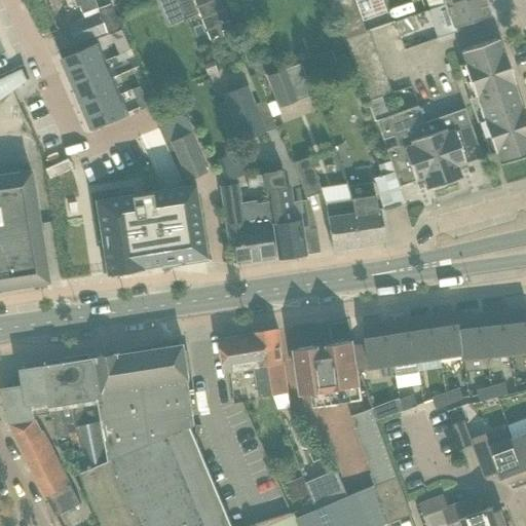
[(72,0),(75,8),(78,6),(81,14),(96,8),(97,8),(94,0),(72,0)]
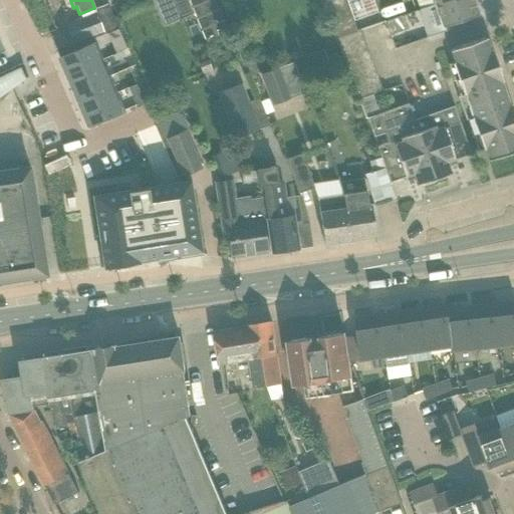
[(186,0),(146,0),(158,26),(191,11),(186,0)]
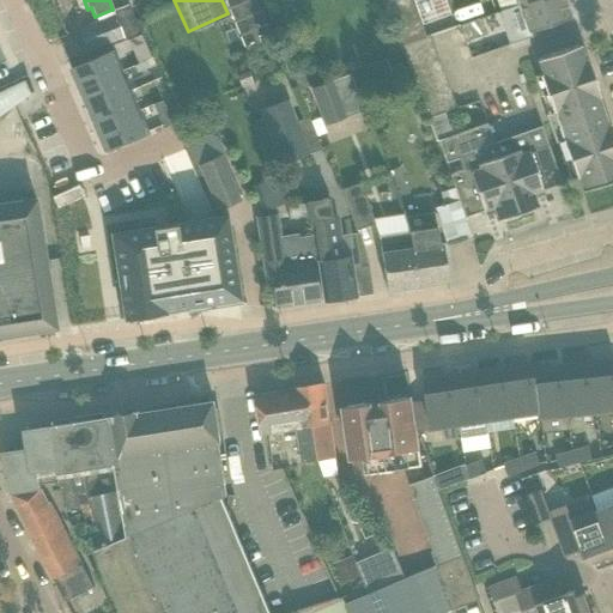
[(425,36),(412,0),(384,0),(382,1),(400,47),(430,35),(430,34),(425,36)]
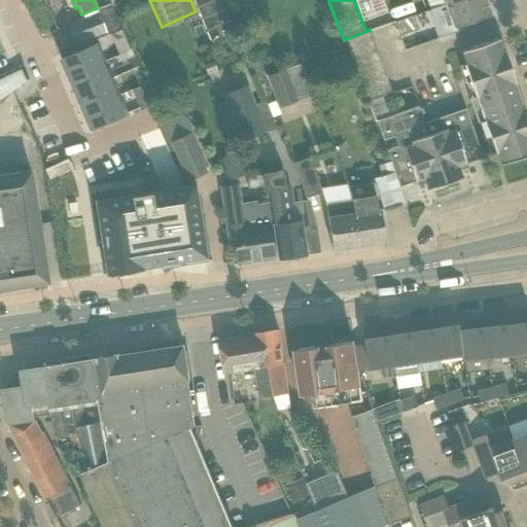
[(489,16),(486,6),(488,5),(486,0),(458,0),(443,5),(444,5),(430,10),(438,34),(454,29),(489,16)]
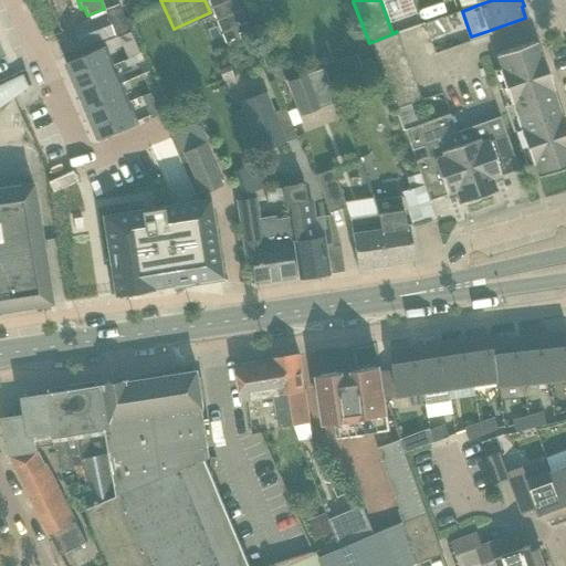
[(104,9),(103,9),(105,16),(113,37),(127,31),(117,4),(104,9)]
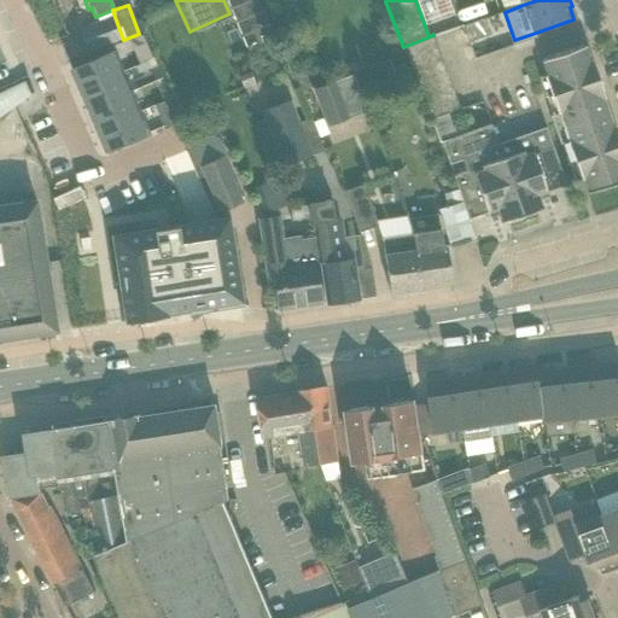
[(81,29),(89,52),(123,40),(115,17),(81,29)]
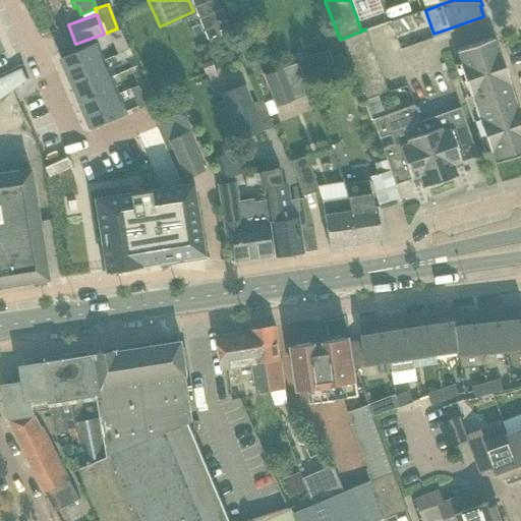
[(390,21),(390,22),(394,36),(402,33),(397,19),(390,21)]
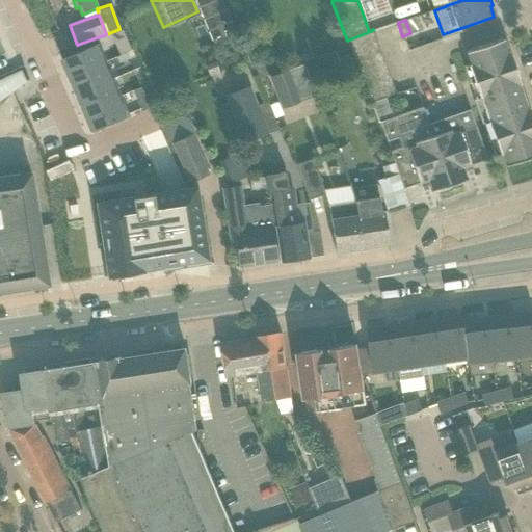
[(381,55),(373,31),(373,30),(347,41),(356,64),(381,55)]
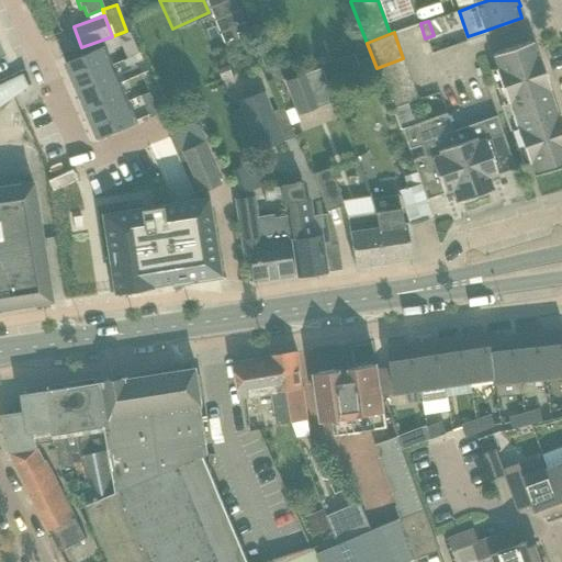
[(543,71),(537,54),(535,54),(530,42),(509,49),(493,55),(497,67),(490,70),(496,88),(502,104),(499,105),(504,119),(508,132),(510,131),(516,145),(516,147),(523,166),(530,163),(535,176),(561,166),(561,125),(558,113),(557,113),(552,102),(549,90),(550,89),(543,71)]
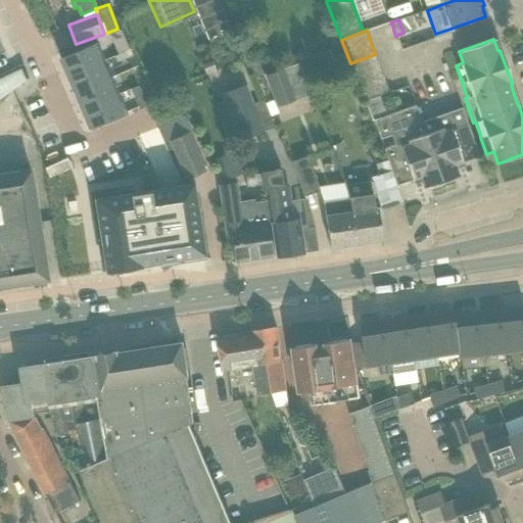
[(92,45),(60,57),(67,76),(99,62),(92,45)]
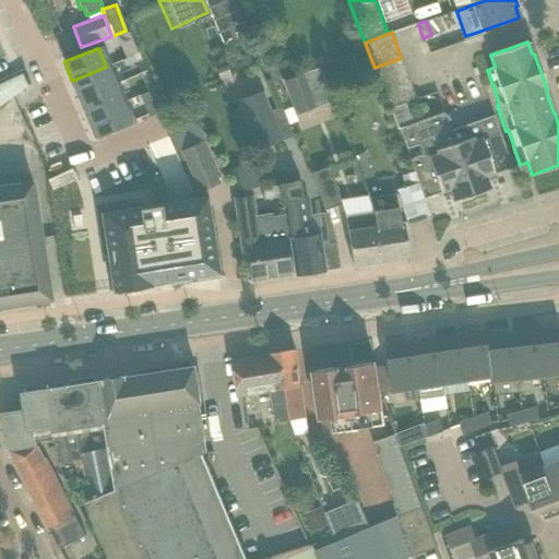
[(375,68),(379,81),(405,71),(401,58),(375,68)]
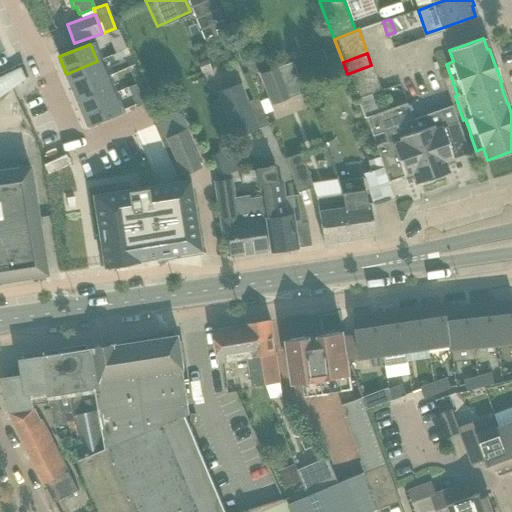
[(97,61),(66,74),(72,90),(104,78),(97,61)]
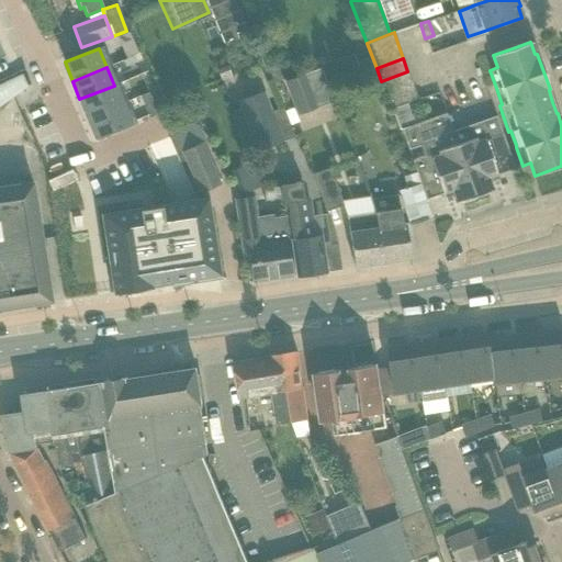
[(226,67),(216,70),(221,80),(231,77),(226,67)]
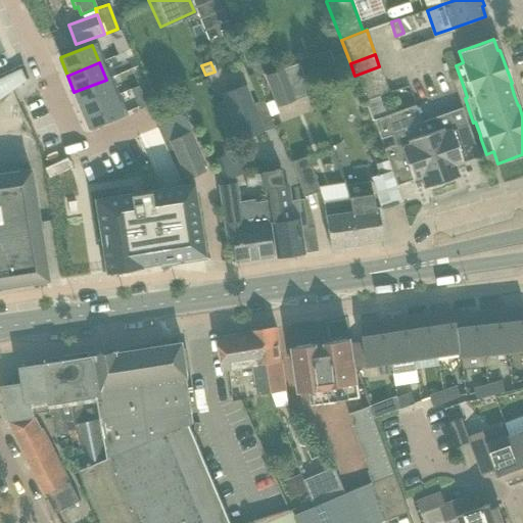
[(354,76),(360,88),(384,79),(379,66),(354,76)]
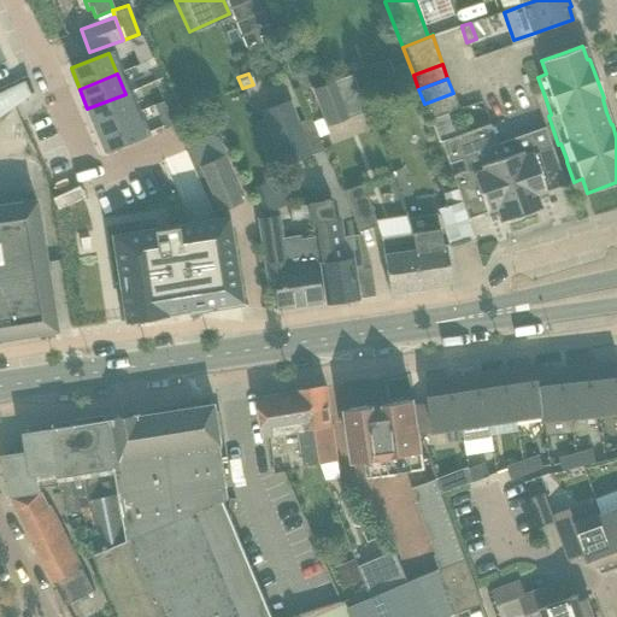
[(0,106),(25,97),(19,80),(0,87),(0,106)]
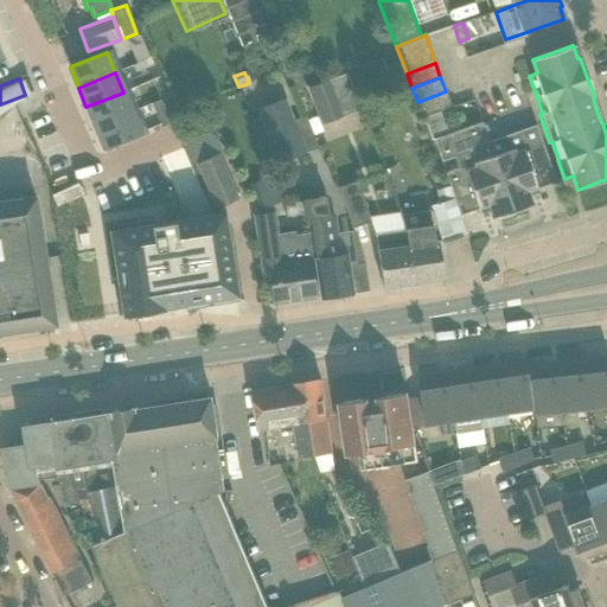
[(333,78),(308,88),(323,123),(342,115),(331,88),(336,87),(333,78)]
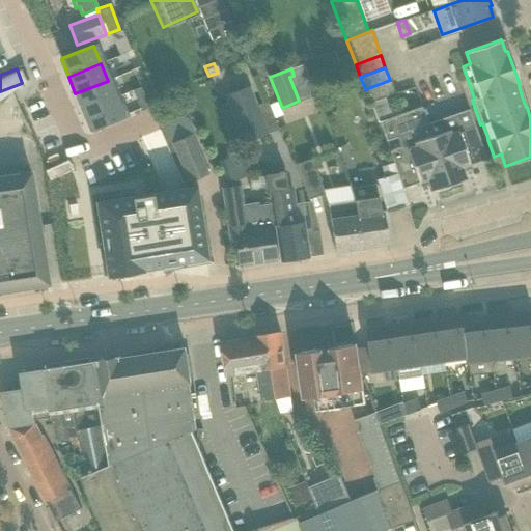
[(390,80),(365,89),(369,103),(394,93),(390,80)]
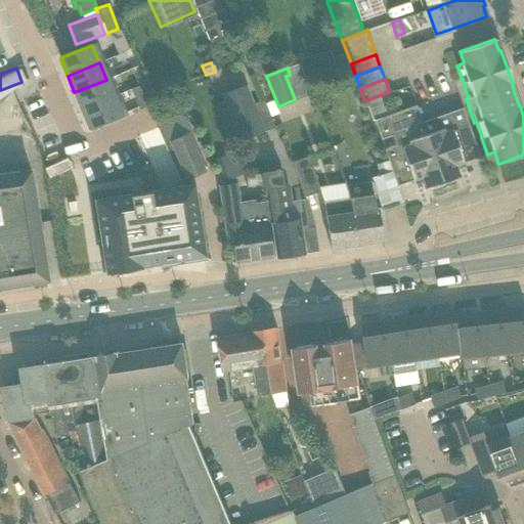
[(106,80),(74,92),(81,110),(113,97),(106,80)]
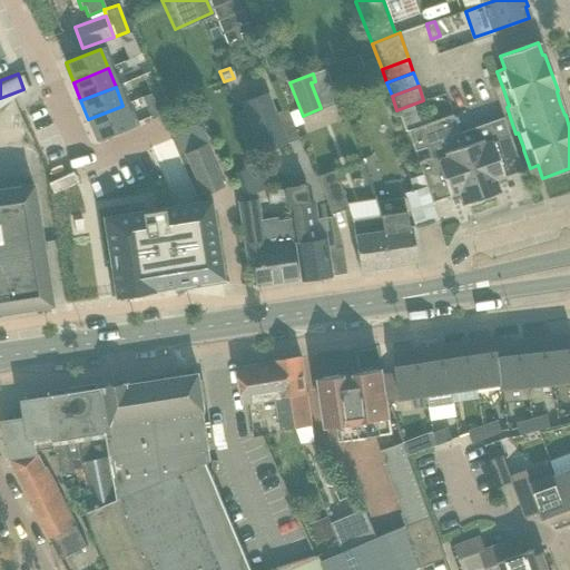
[(239,104),(259,154),(286,144),(267,94),(239,104)]
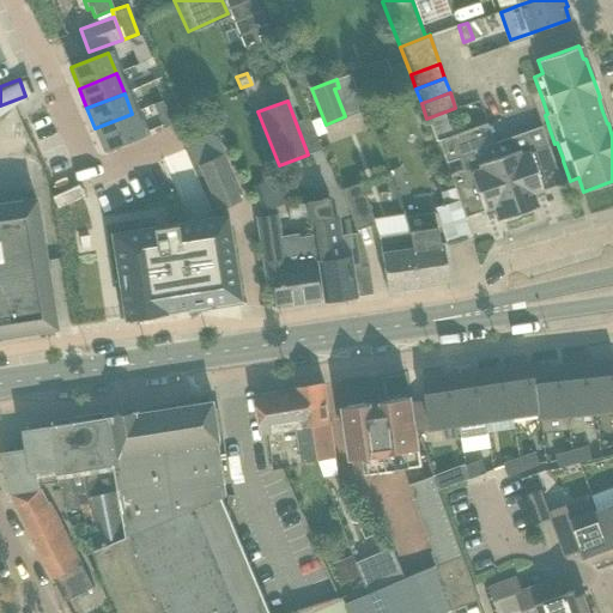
[(132,114),(95,128),(103,150),(140,135),(132,114)]
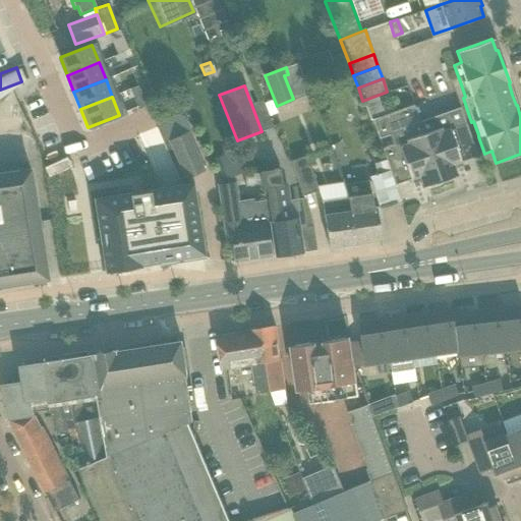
[(440,182),(422,133),(407,139),(403,129),(420,124),(413,105),(371,119),(390,172),(394,185),(411,179),(412,183),(420,180),(422,186),(421,187),(421,188),(440,182)]
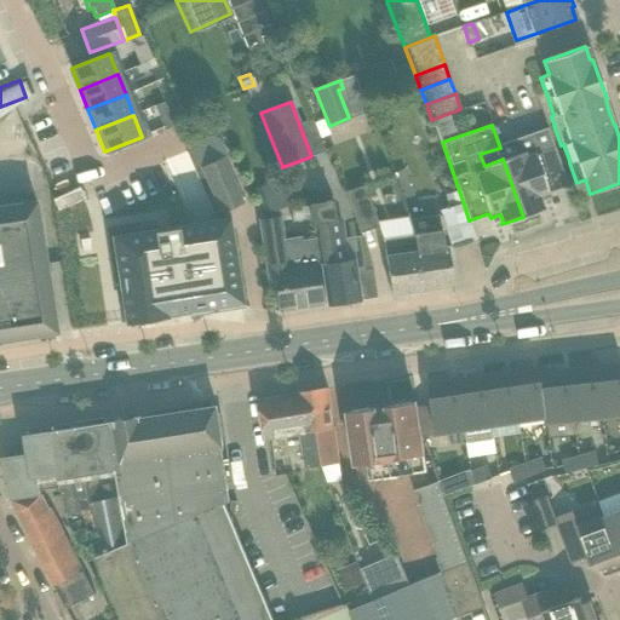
[(523,151),(503,159),(523,217),(545,210),(544,208),(543,208),(540,201),(550,197),(549,193),(568,187),(560,164),(554,147),(524,156),(523,151)]
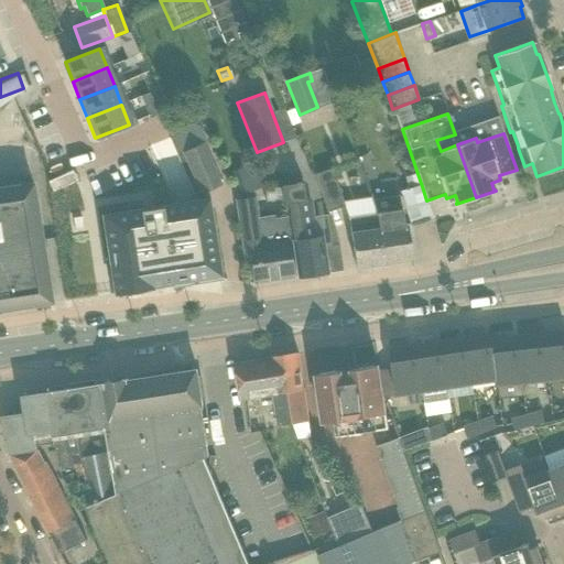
[(182,152),(199,194),(221,185),(204,142),(182,152)]
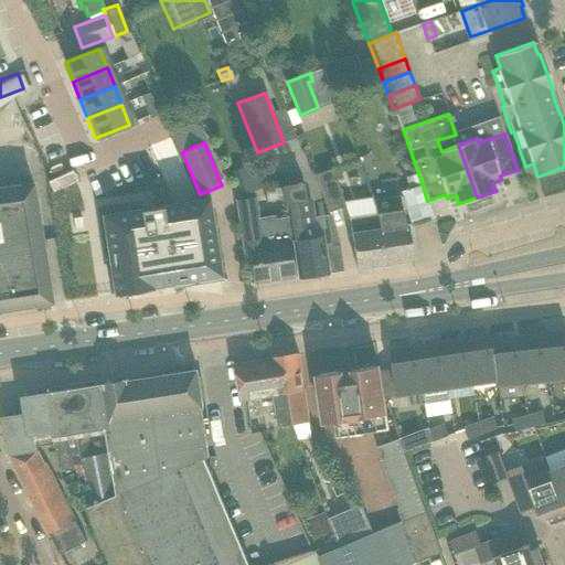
[(316,174),(329,212),(345,206),(332,169),(316,174)]
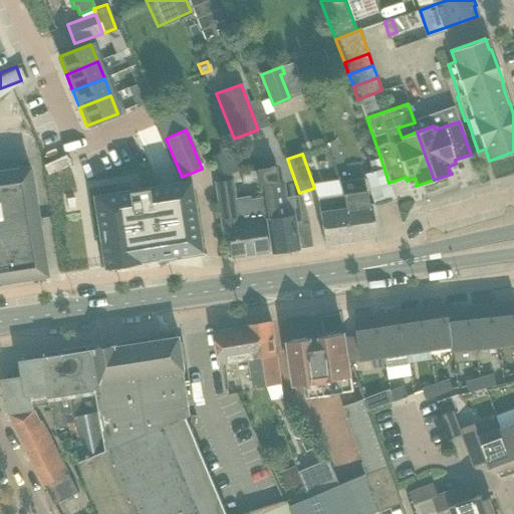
[(49,163),(43,165),(47,175),(69,165),(65,156),(49,163)]
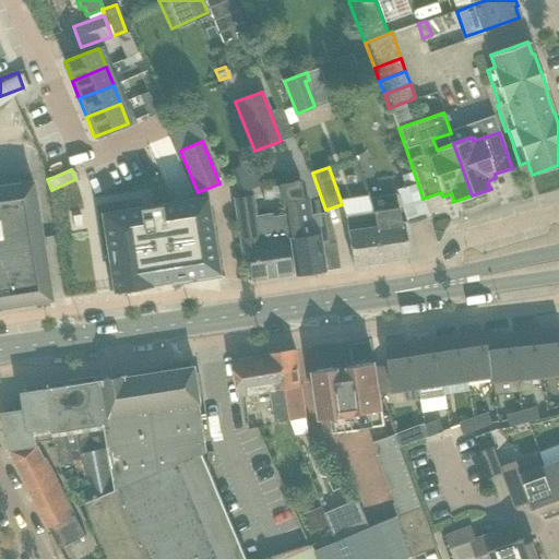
[(0,308),(51,300),(48,278),(45,258),(32,181),(0,186),(0,308)]
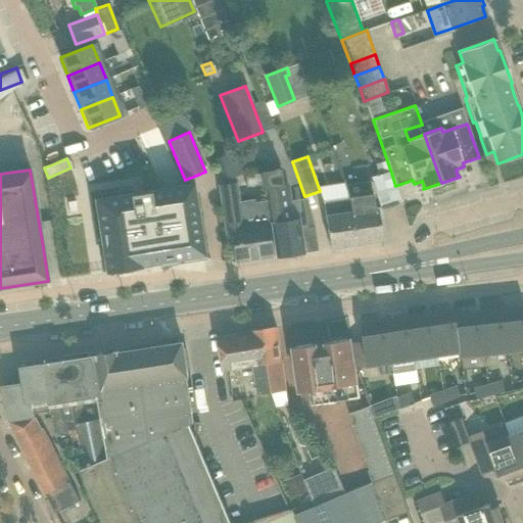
[(302,252),(299,232),(297,220),(293,220),(287,185),(282,186),(279,171),(262,174),(265,193),(267,193),(269,201),(264,201),(267,224),(272,224),(273,236),(276,256),(302,252)]
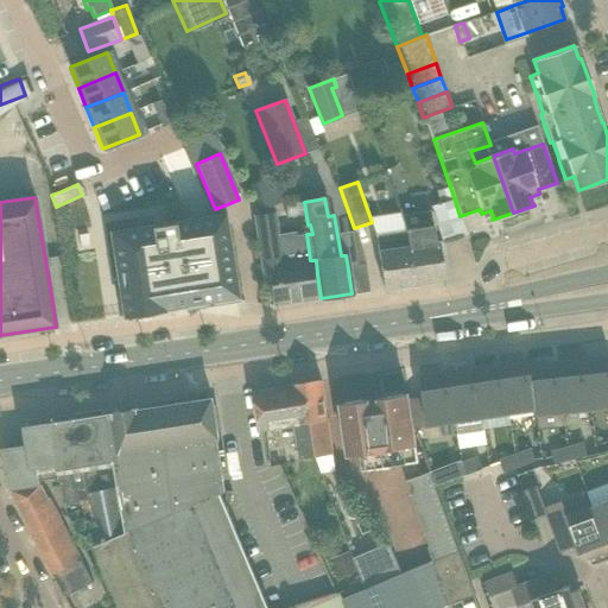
[(431,208),(442,242),(466,235),(455,201),(431,208)]
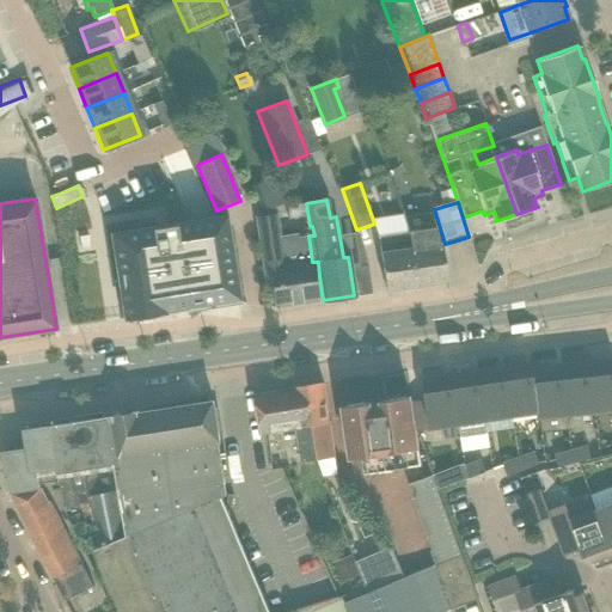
[(407,215),(409,231),(418,286),(447,282),(441,244),(439,244),(433,212),(407,215)]
